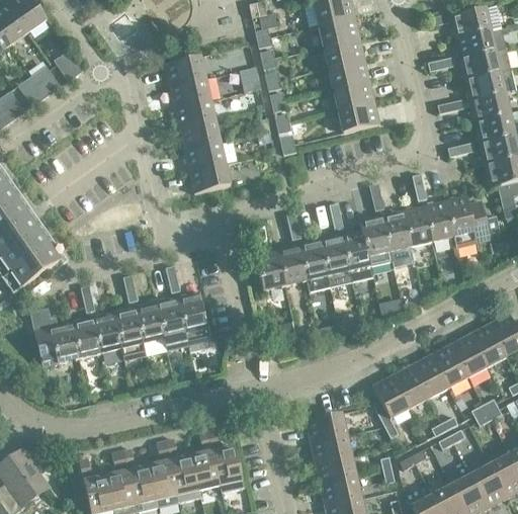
[(0,3),(0,30),(8,43),(26,30),(5,0),(0,3)]
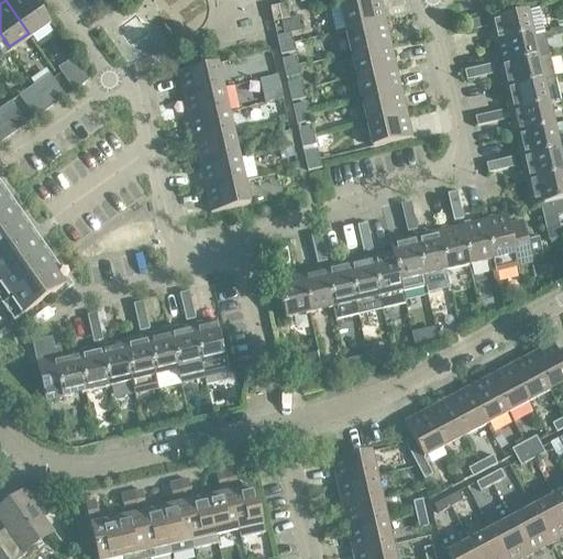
[(6,0),(29,33),(48,19),(35,0),(6,0)]
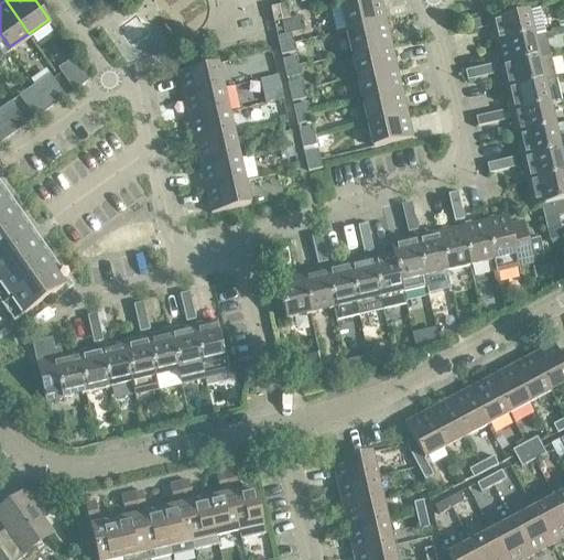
[(345,27),(384,17),(380,0),(348,0),(339,2),(345,27)]
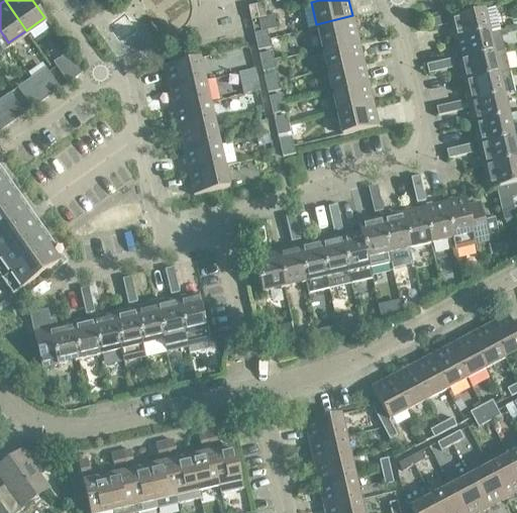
[(263,1),(248,4),(250,17),(267,14),(263,1)]
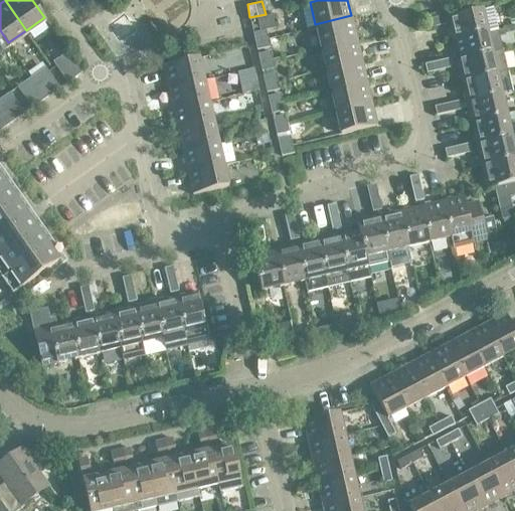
[(447,15),(446,11),(427,16),(430,25),(446,21),(450,36),(494,26),(489,5),(447,15)]
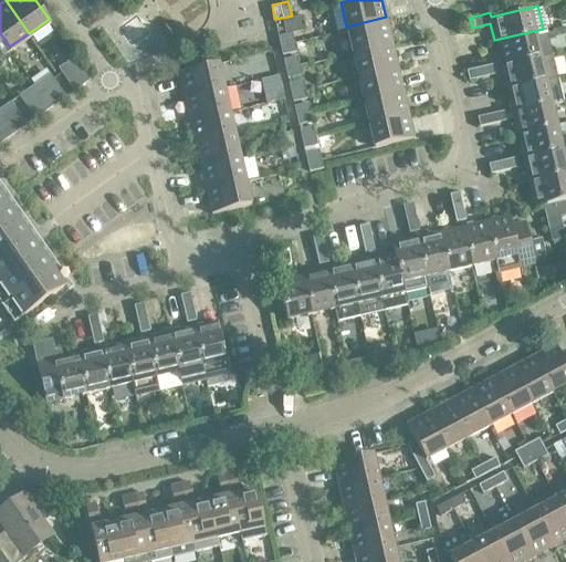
[(350,50),(390,40),(386,17),(346,27),(350,50)]
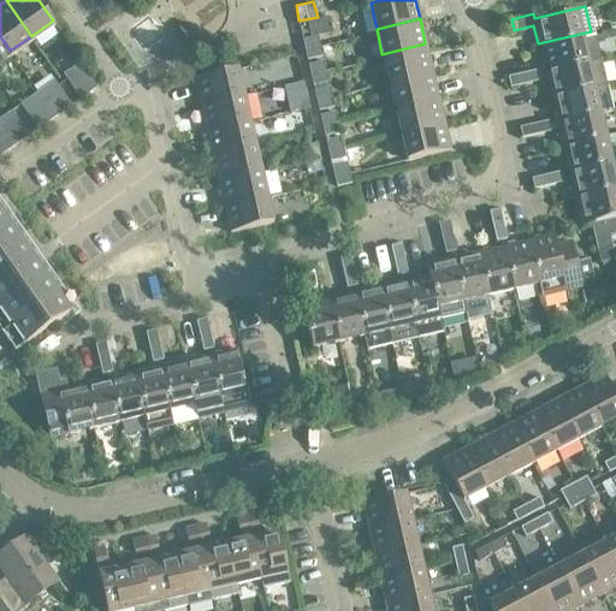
[(597,57),(591,31),(538,43),(544,69),(597,57)]
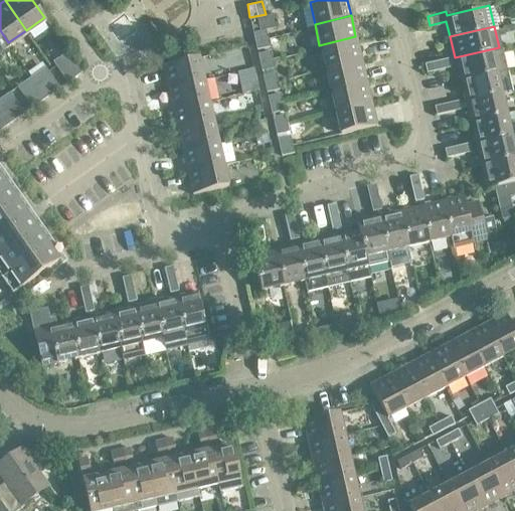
[(254,39),(268,36),(266,27),(252,30),(254,39)]
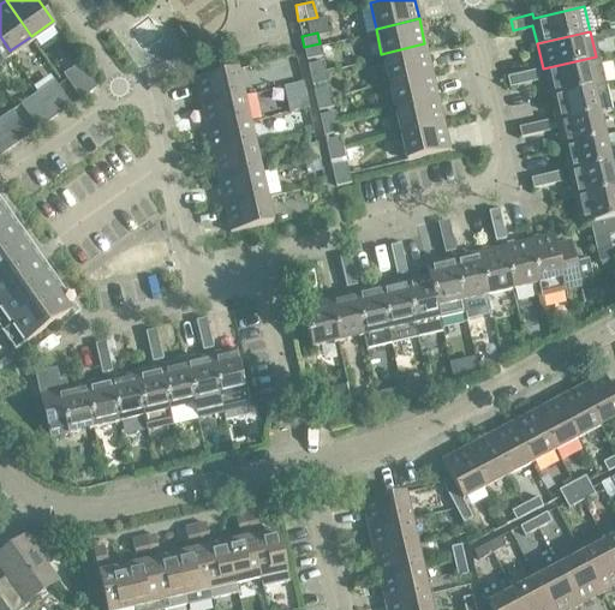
[(0,58),(10,51),(0,36),(0,58)]
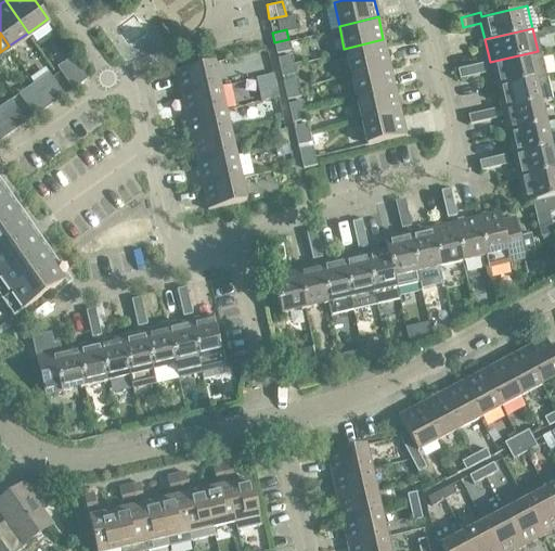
[(291,49),(288,39),(274,42),(276,52),(291,49)]
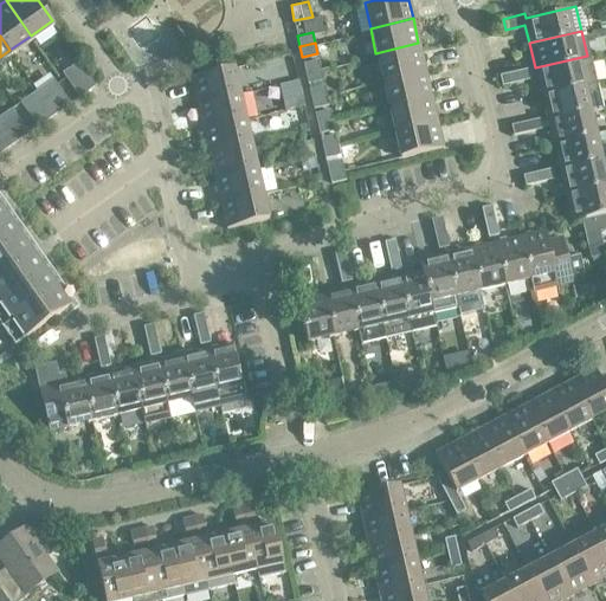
[(418,43),(375,53),(381,78),(424,68),(418,43)]
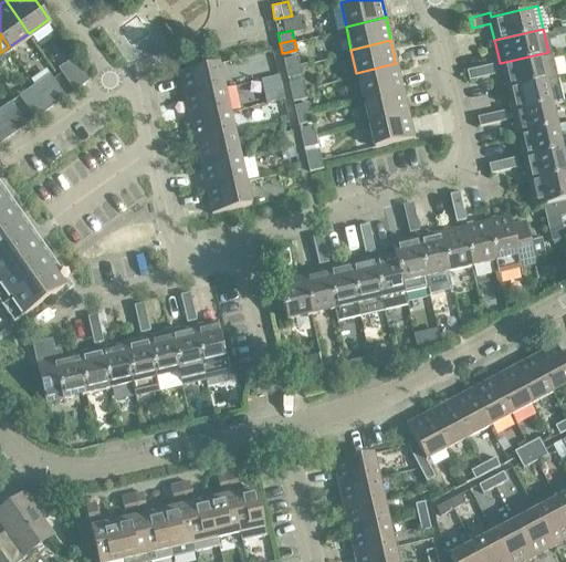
[(554,75),(548,52),(500,63),(505,87),(554,75)]
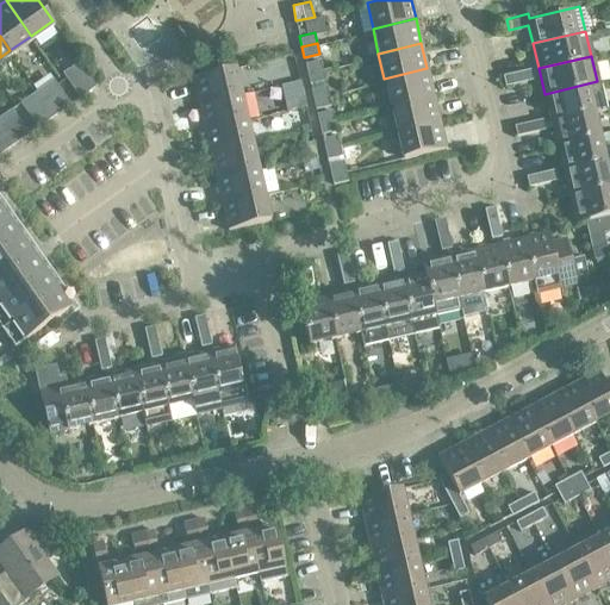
[(61,69),(79,94),(95,82),(78,57),(61,69)]
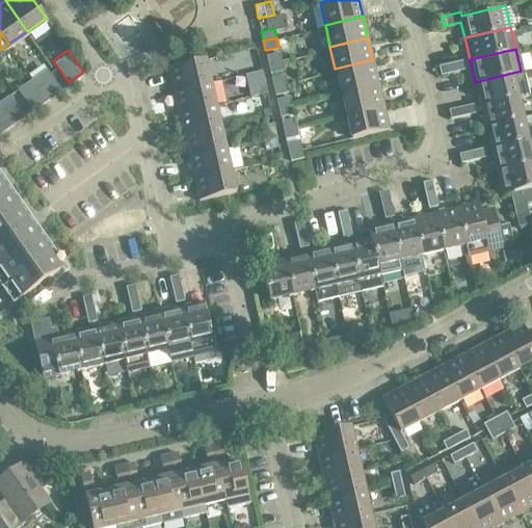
[(268,62),(282,59),(280,51),(266,53),(268,62)]
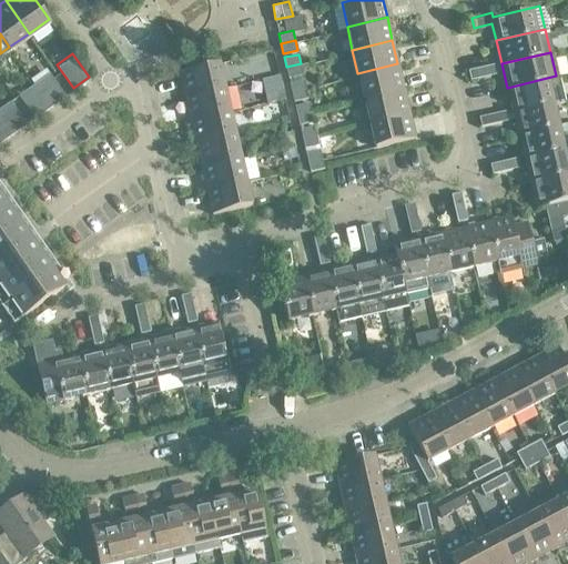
[(184,93),(223,84),(217,60),(179,69),(184,93)]
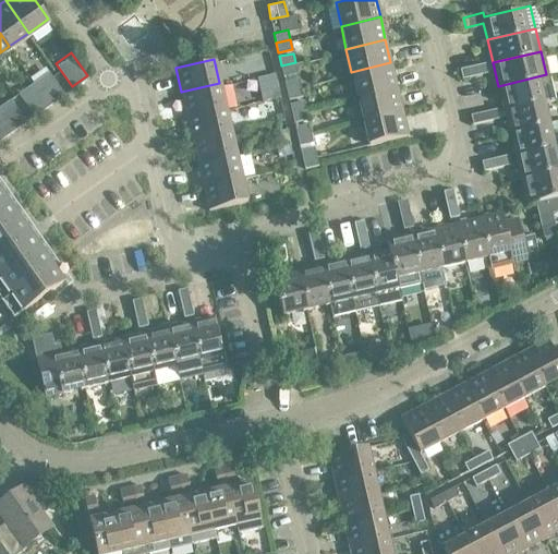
[(473,63),(476,73),(489,70),(487,61),(473,63)]
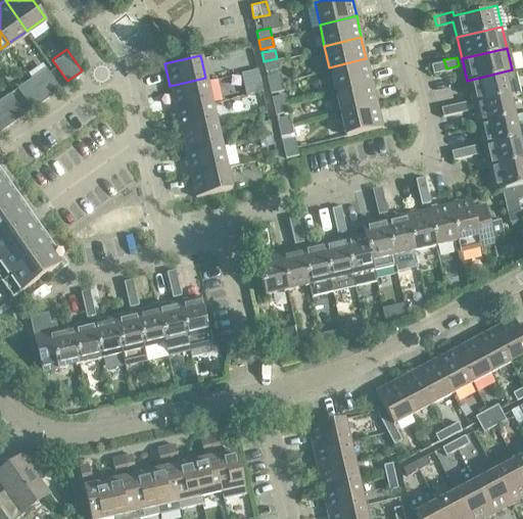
[(279,67),(277,58),(264,61),(266,71),(279,67)]
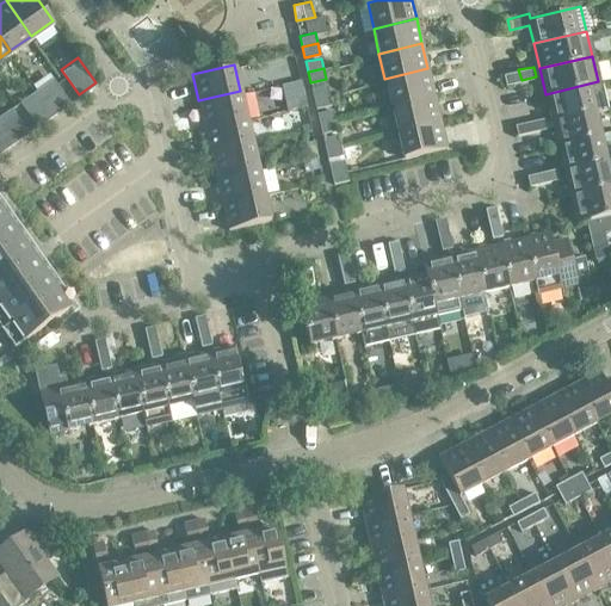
[(390,104),(433,94),(427,68),(384,79),(390,104)]
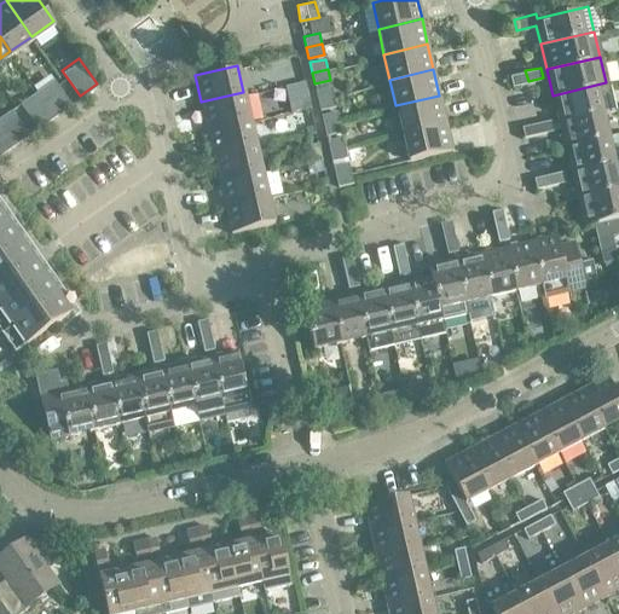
[(513,85),(528,81),(525,70),(510,74),(513,85)]
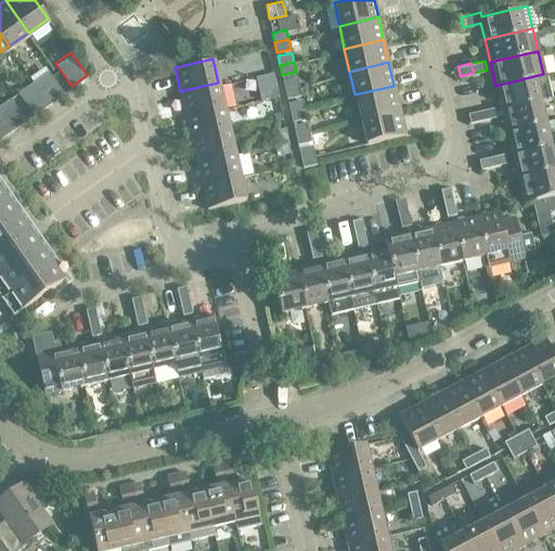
[(17,90),(34,112),(64,91),(48,68),(17,90)]
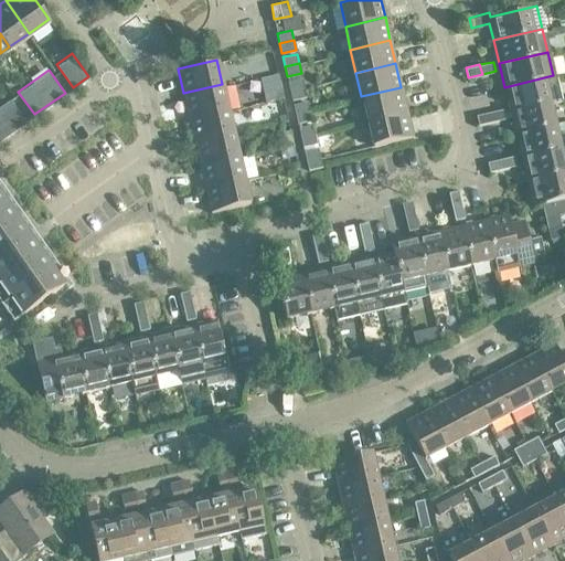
[(276,70),(263,75),(268,91),(283,85),(276,70)]
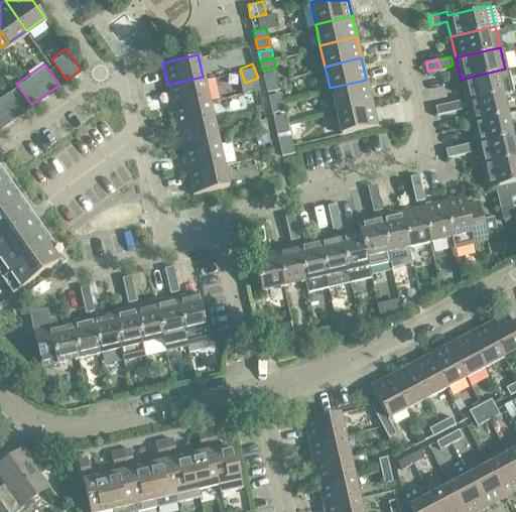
[(509,91),(505,69),(461,80),(466,101),(502,92),(509,91)]
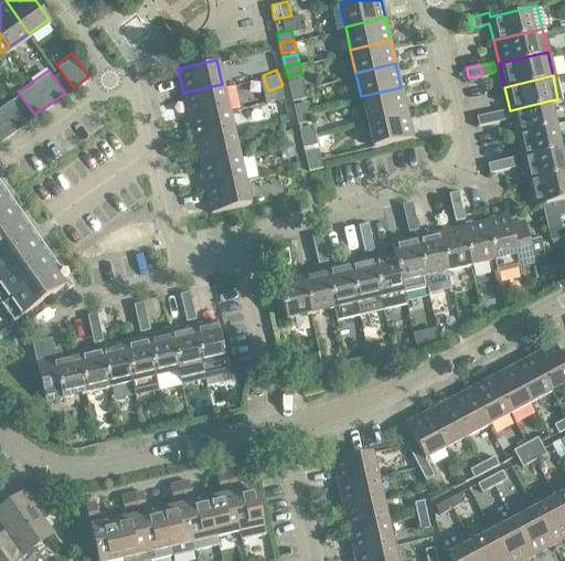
[(290,90),(305,86),(302,76),(288,80),(290,90)]
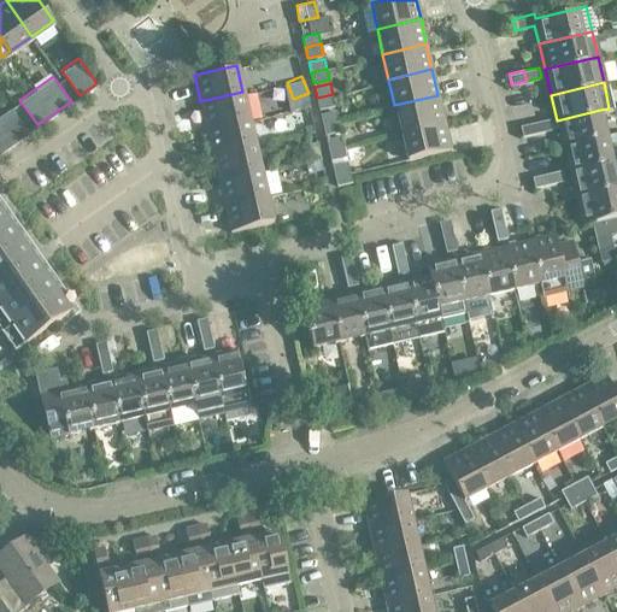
[(242,92),(200,101),(206,127),(248,117),(242,92)]
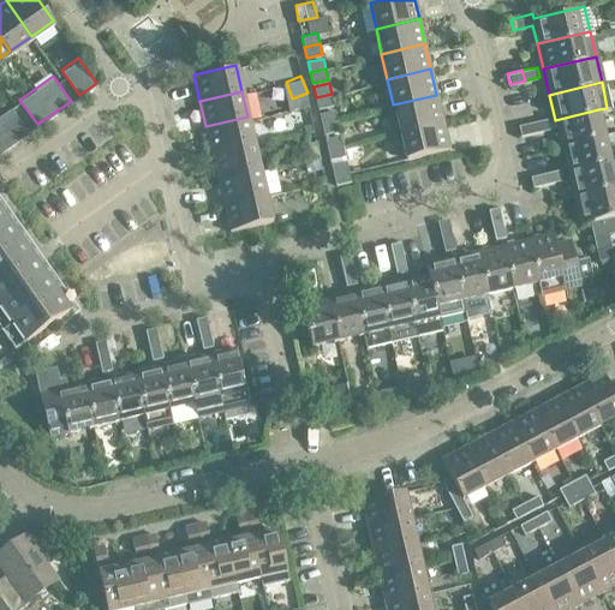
[(334,105),(332,94),(316,97),(318,108),(334,105)]
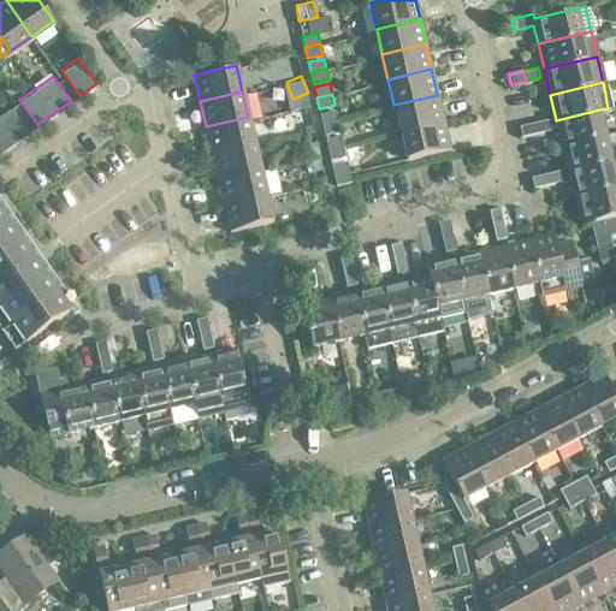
[(437,95),(394,105),(400,130),(443,120),(437,95)]
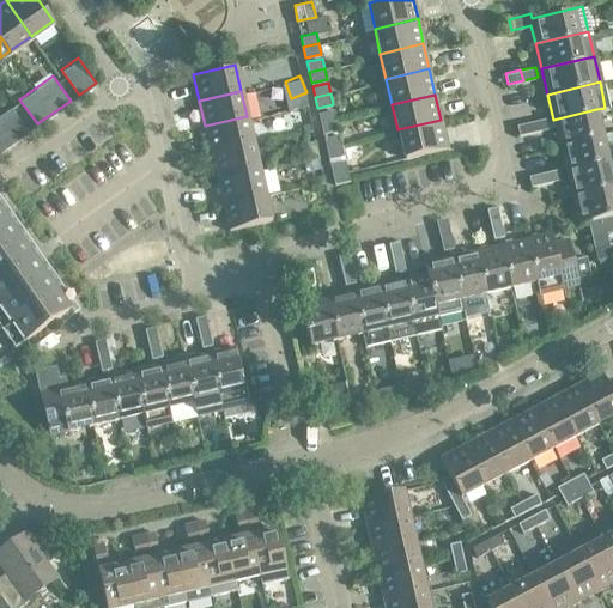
[(10,105),(0,113),(0,150),(28,131),(10,105)]
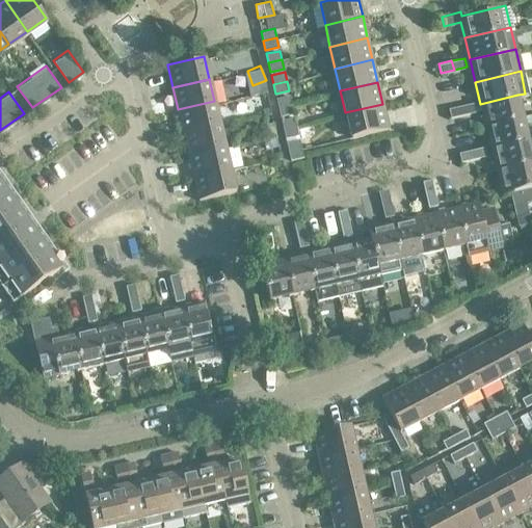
[(278,106),(292,103),(290,94),(276,97),(278,106)]
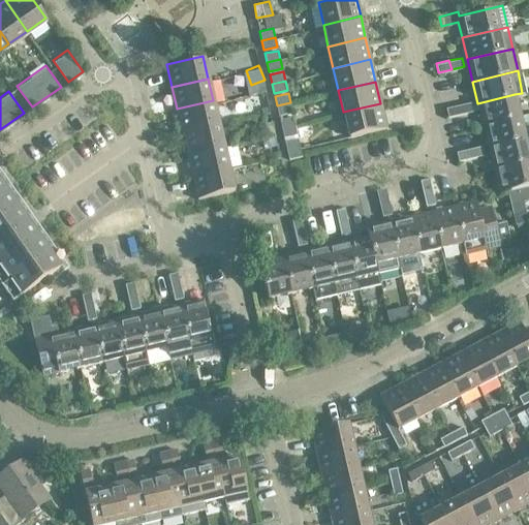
[(483,125),(520,116),(515,94),(477,103),(483,125)]
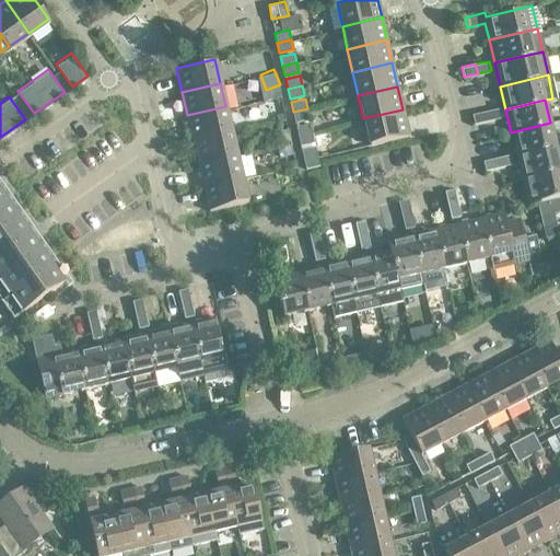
[(225,106),(187,115),(193,138),(231,129),(225,106)]
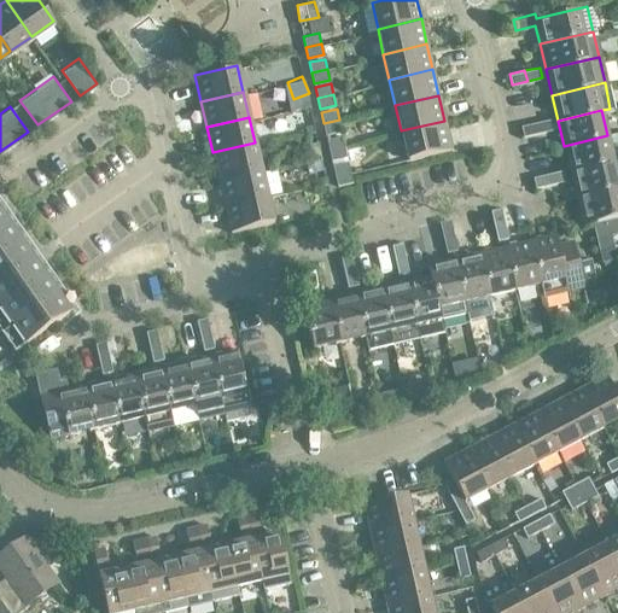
[(536,121),(538,132),(554,128),(552,117),(536,121)]
